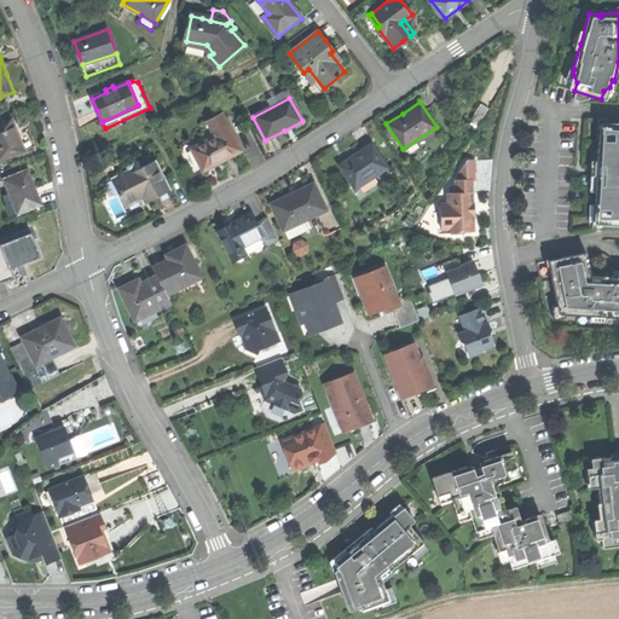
[(473,121),(480,125),(489,109),(481,105),(473,121)]
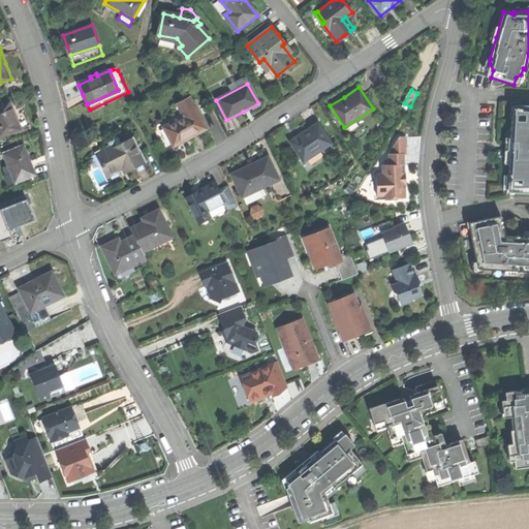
[(189,137),(206,129),(189,99),(177,105),(183,117),(162,128),(173,147),(189,137)]
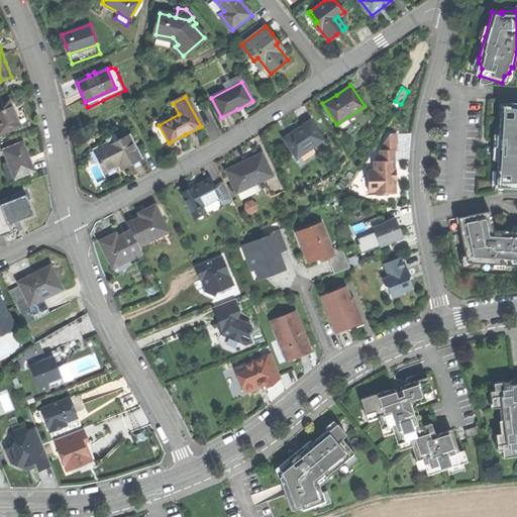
[(0,102),(0,133),(20,126),(15,113),(10,99),(0,102)]
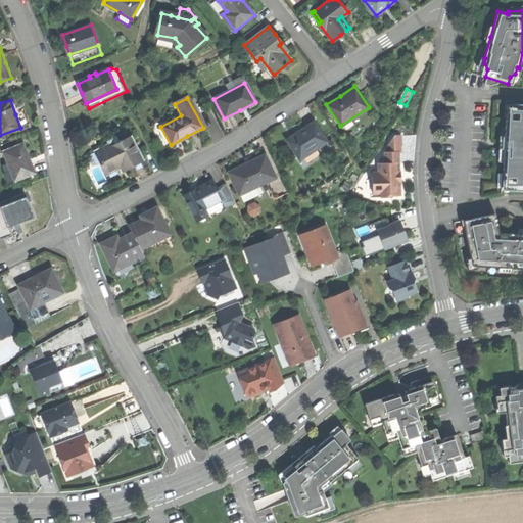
[(522,104),(510,104),(509,120),(506,120),(504,145),(503,170),(507,170),(506,190),(522,190),(522,104)]
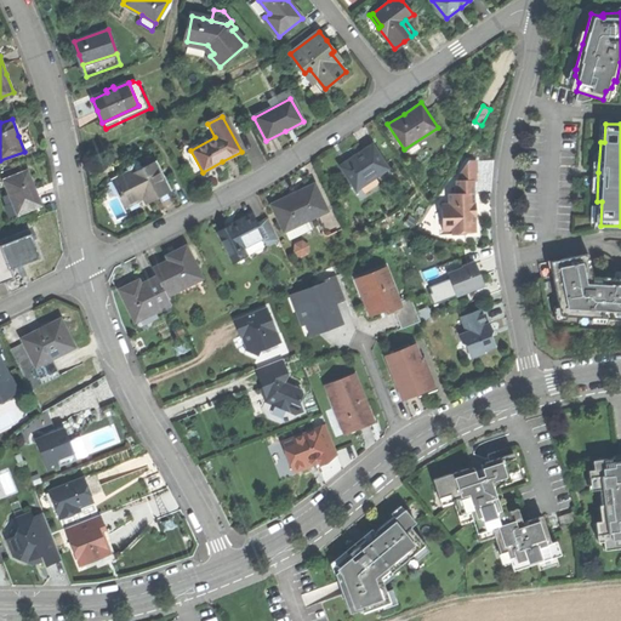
[(341,166),(355,189),(388,169),(372,144),(353,158),(341,166)]
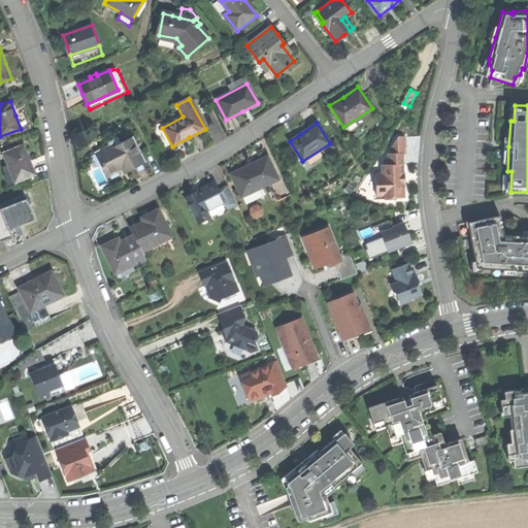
[(138,167),(146,162),(133,136),(111,147),(110,145),(99,152),(105,163),(101,165),(107,177),(126,168),(129,172),(138,167)]
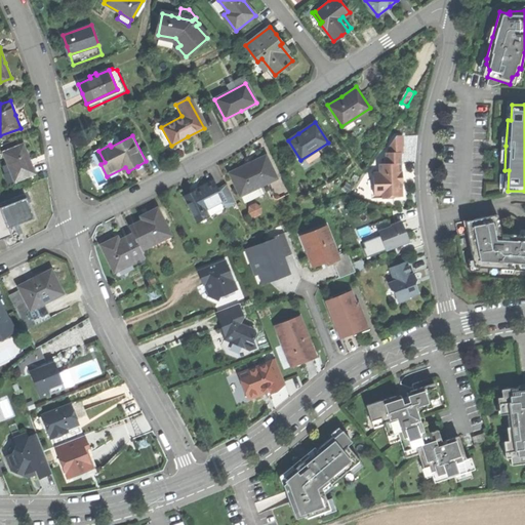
[(394,196),(402,195),(402,183),(402,171),(402,163),(401,153),(403,153),(403,146),(404,146),(404,136),(396,136),(389,146),(389,153),(387,153),(387,164),(380,164),(380,172),(374,172),(375,195),(382,195),(384,198),(394,198),(394,196)]
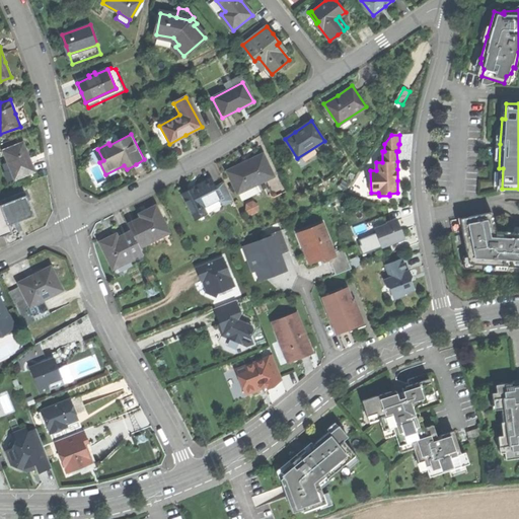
[(4,150),(15,178),(34,171),(28,155),(23,142),(4,150)]
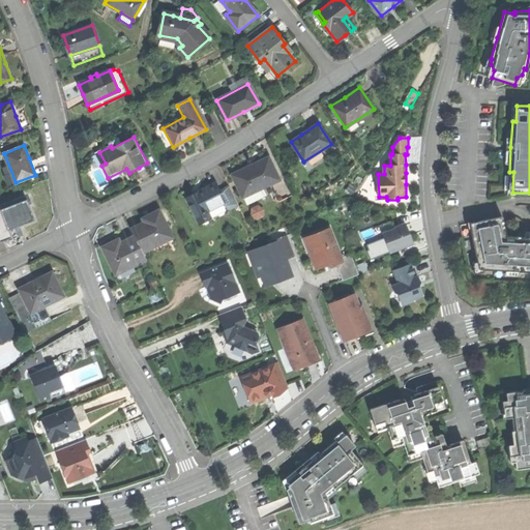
[(231,175),(242,198),(262,187),(278,179),(267,157),(246,168),(231,175)]
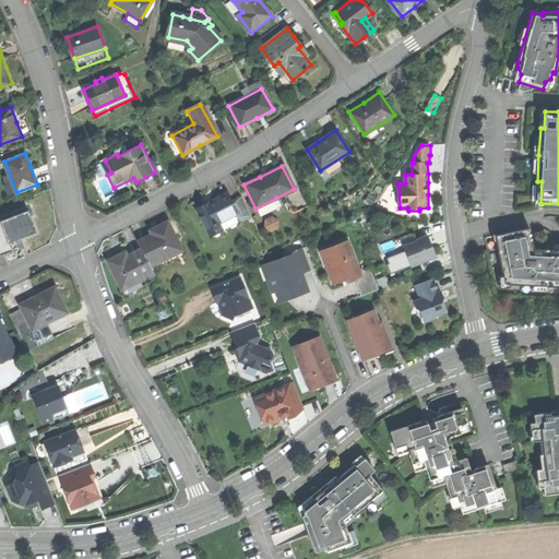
[(195,210),(212,238),(223,232),(218,223),(236,213),(230,202),(225,193),(210,201),(195,210)]
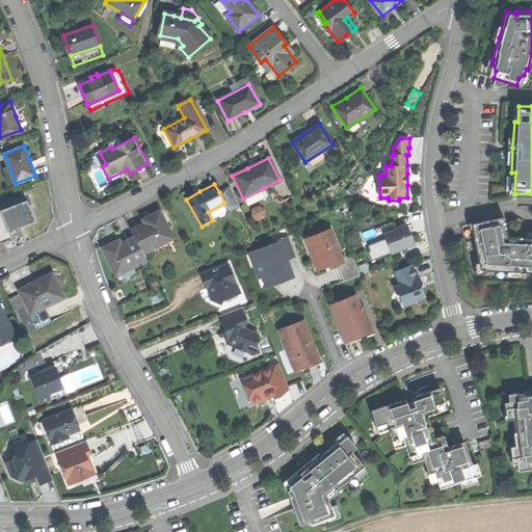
[(229,186),(219,192),(224,203),(229,209),(239,204),(229,186)]
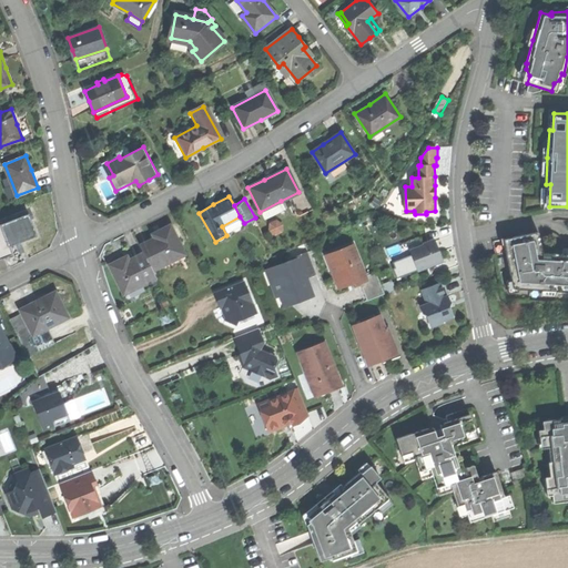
[(285,210),(281,201),(260,212),(264,221),(285,210)]
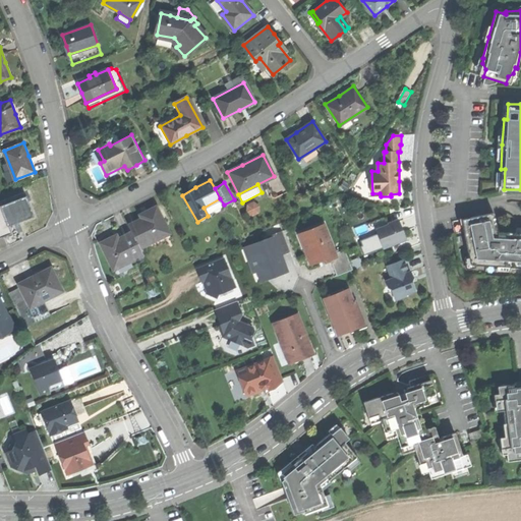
[(0,201),(0,238),(11,234),(8,227),(17,223),(34,216),(24,192),(0,201)]
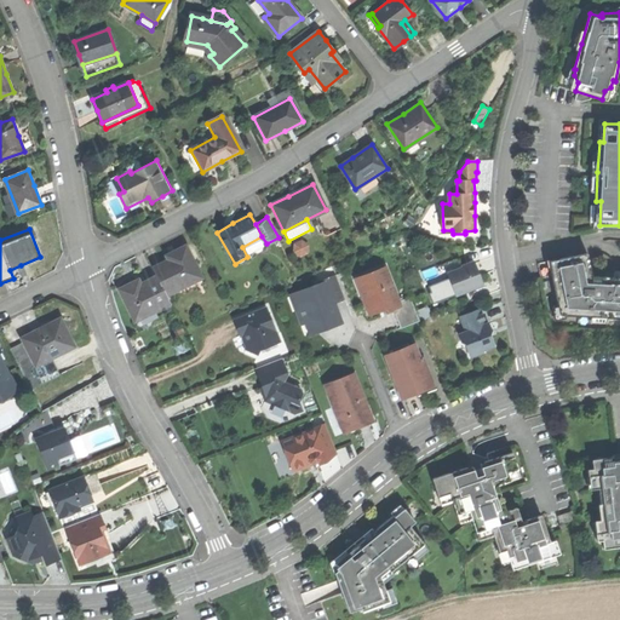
[(297,241),(298,254),(308,253),(306,240),(297,241)]
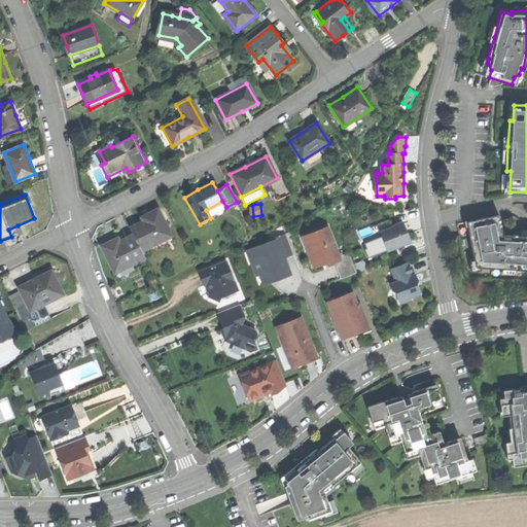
[(130,227),(134,234),(142,251),(172,236),(159,209),(148,214),(150,217),(143,221),(130,227)]
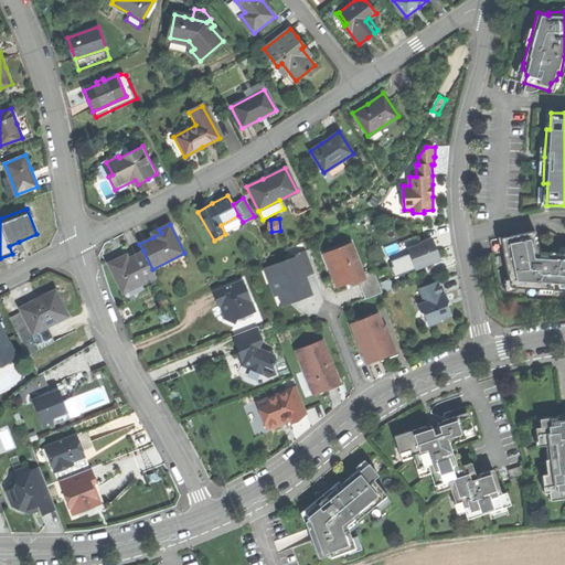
[(507,267),(510,288),(564,289),(564,252),(558,253),(558,262),(541,260),(535,231),(509,235),(511,244),(502,245),(507,267)]
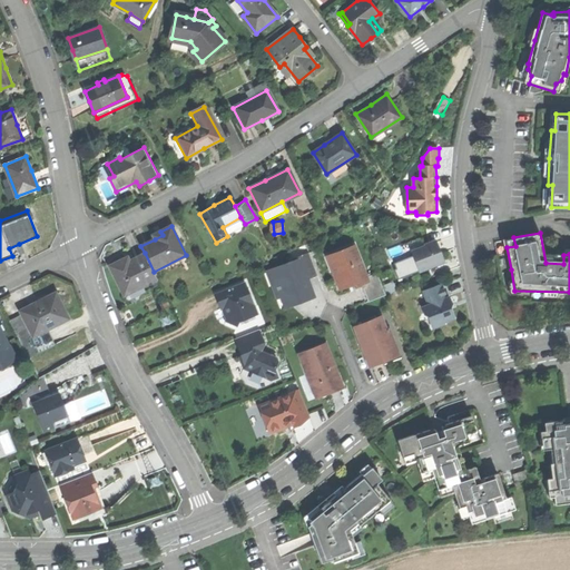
[(413,255),(419,271),(444,261),(440,249),(436,239),(424,245),(424,246),(415,251),(413,255)]
